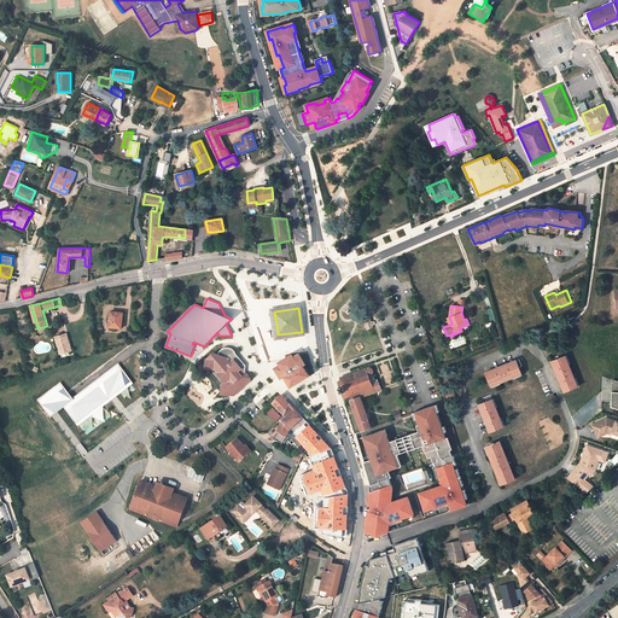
[(122,328),(123,313),(111,312),(109,327),(122,328)]
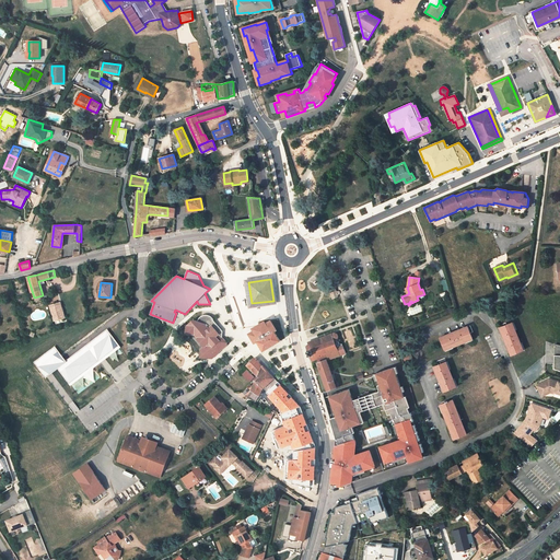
[(55,303),(50,305),(53,314),(55,321),(66,316),(61,304),(56,305),(55,303)]
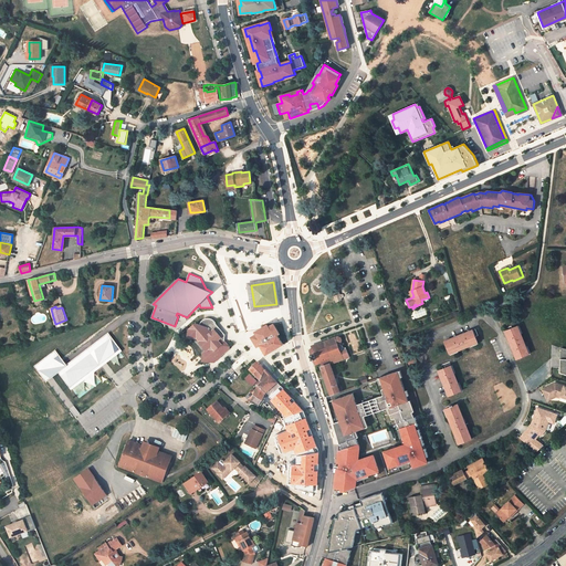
[(223,356),(226,354),(226,352),(229,352),(230,350),(230,347),(222,338),(226,335),(219,327),(218,324),(217,322),(216,321),(215,320),(212,318),(210,318),(209,318),(207,318),(205,320),(203,321),(201,323),(200,326),(199,325),(198,325),(196,325),(194,325),(190,328),(208,349),(207,350),(206,350),(206,352),(205,352),(205,353),(205,354),(205,355),(205,357),(205,358),(206,359),(205,360),(203,362),(205,362),(205,363),(206,363),(209,364),(215,364),(223,356)]
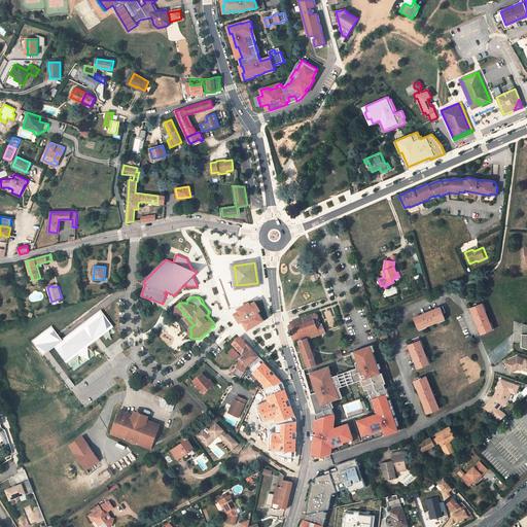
[(483,303),(481,304),(492,329),(493,329),(483,303)]
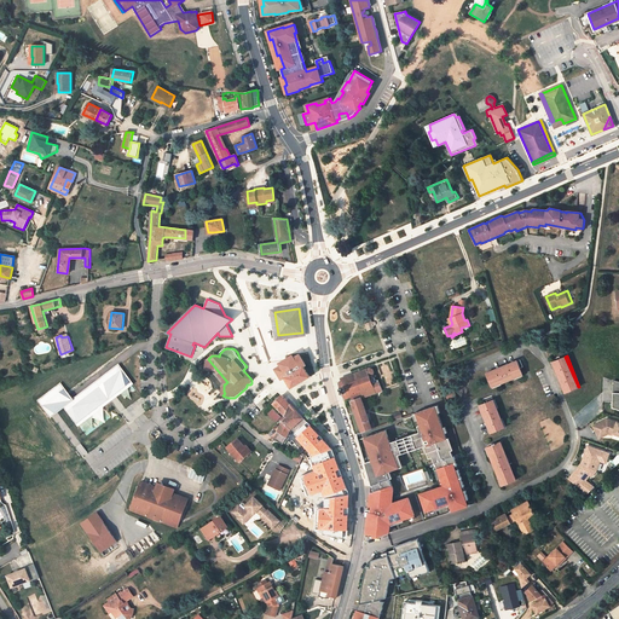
[(310,376),(304,366),(298,357),(282,366),(282,372),(285,377),(291,387),(302,380),(308,376),(310,376)]
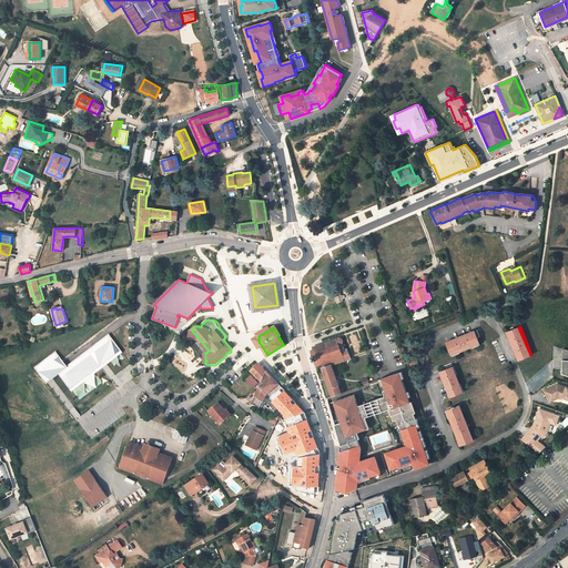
[(518,327),(507,332),(519,361),(530,355),(518,327)]
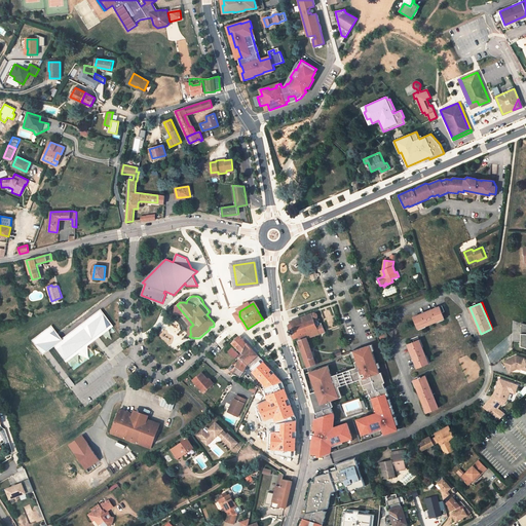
[(177,305),(176,306),(192,326),(193,325),(177,305)]
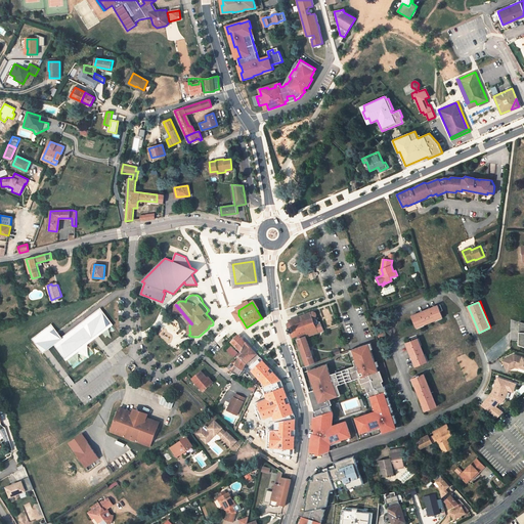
[(438,305),(412,316),(417,326),(442,315),(438,305)]
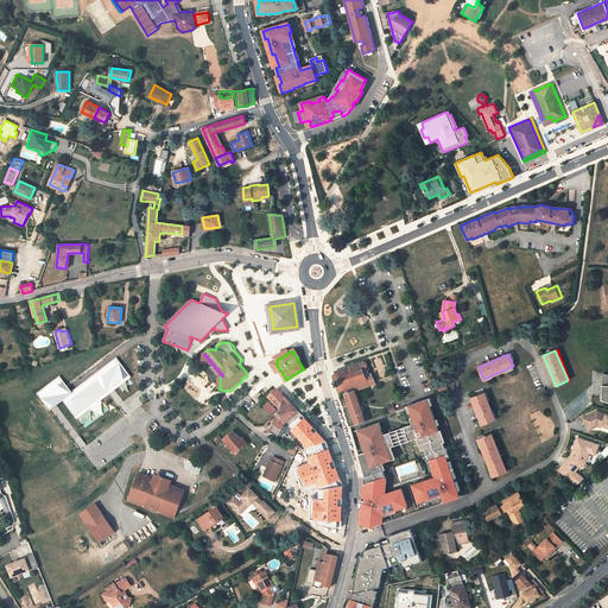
[(61,401),(75,419),(131,375),(115,356),(71,392),(57,374),(36,392),(50,410),(61,401)]
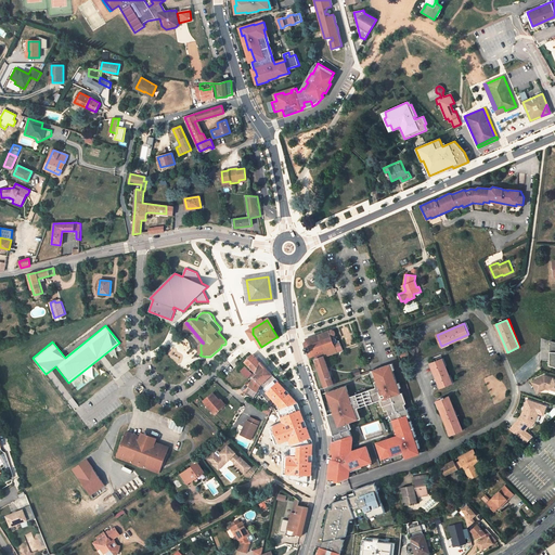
[(332,330),(319,334),(320,337),(307,341),(304,343),(305,348),(308,358),(324,352),(325,356),(343,350),(339,343),(337,341),(336,339),(335,337),(337,337),(336,335),(335,335),(336,334),(335,331),(332,330)]
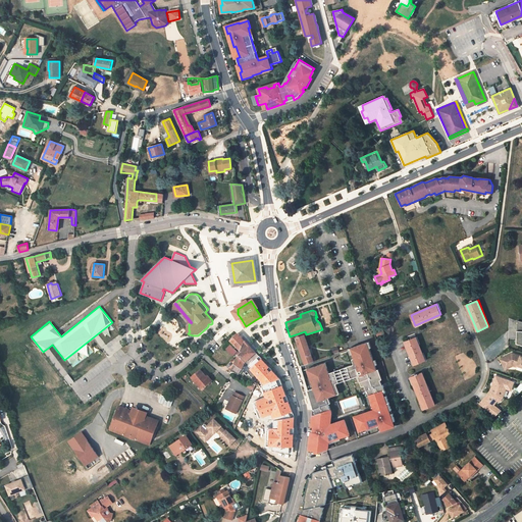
[(440,314),(415,325),(415,326),(441,316),(440,314)]
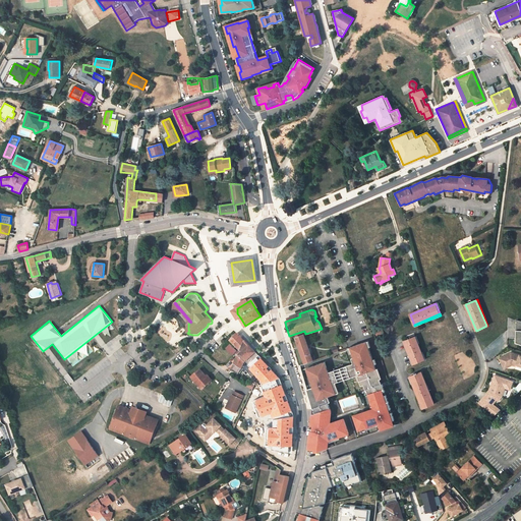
[(304,332),(294,335),(304,363),(321,358),(319,353),(313,354),(313,355),(311,356),(304,334),(305,334),(304,332)]
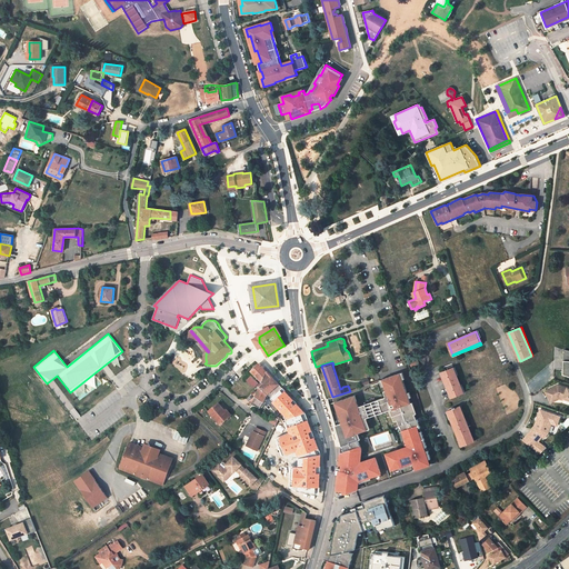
[(255,368),(251,371),(261,381),(267,371),(259,363),(255,368)]
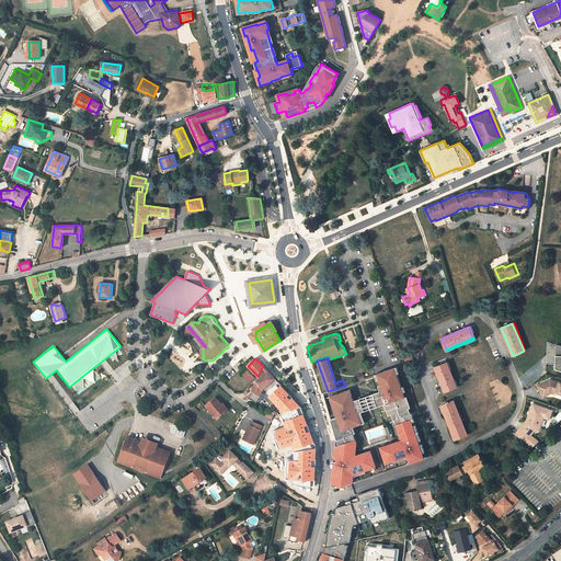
[(447,362),(446,363),(456,388),(457,387),(447,362)]
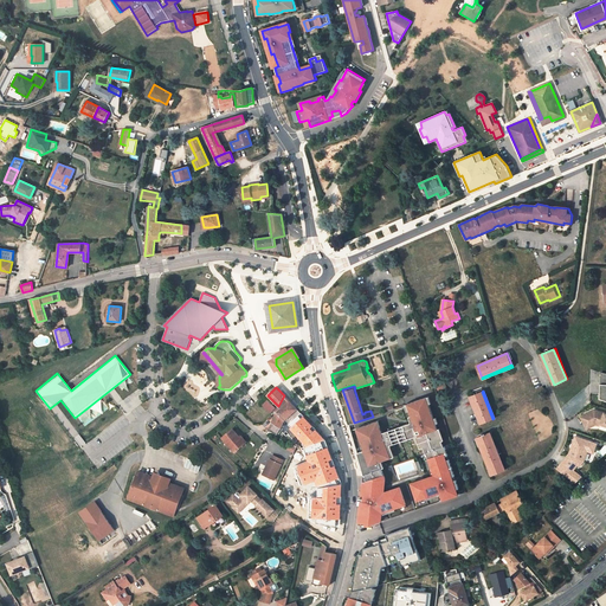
[(482,392),(470,397),(481,424),(492,419),(482,392)]
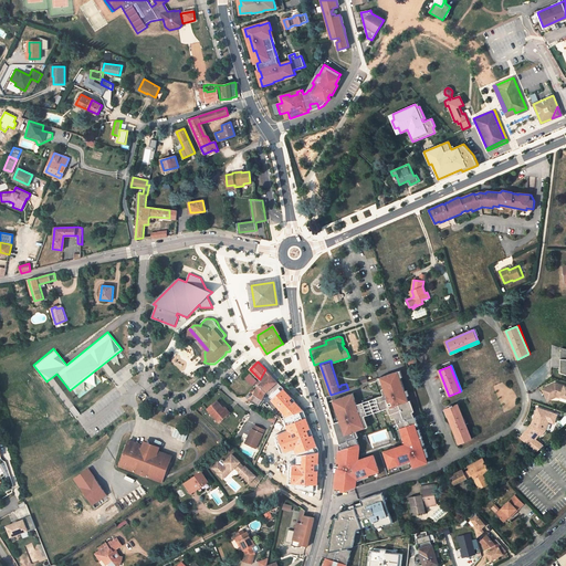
[(278,379),(266,367),(265,369),(260,379),(257,384),(259,385),(254,395),(262,400),(265,391),(278,379)]
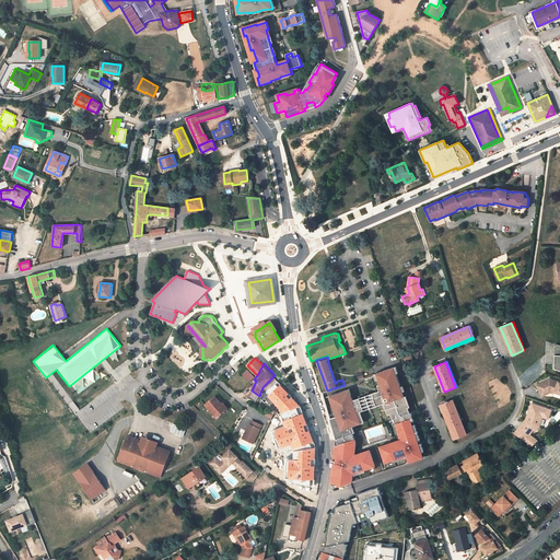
[(336,416),(329,417),(335,434),(336,439),(341,436),(352,432),(354,431),(352,426),(364,422),(360,411),(384,403),(387,415),(391,413),(393,418),(409,412),(407,406),(409,406),(407,398),(405,399),(395,370),(375,376),(377,385),(380,384),(381,387),(378,388),(380,391),(353,399),(352,397),(349,398),(348,395),(351,394),(349,388),(331,394),(335,404),(333,405),(336,416)]
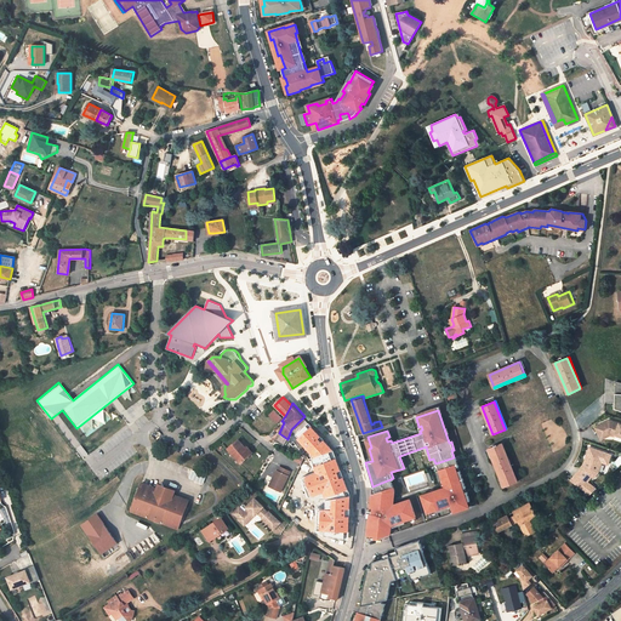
[(620,423),(609,419),(596,425),(599,433),(605,429),(608,434),(613,432),(615,433),(615,434),(620,436),(620,423)]
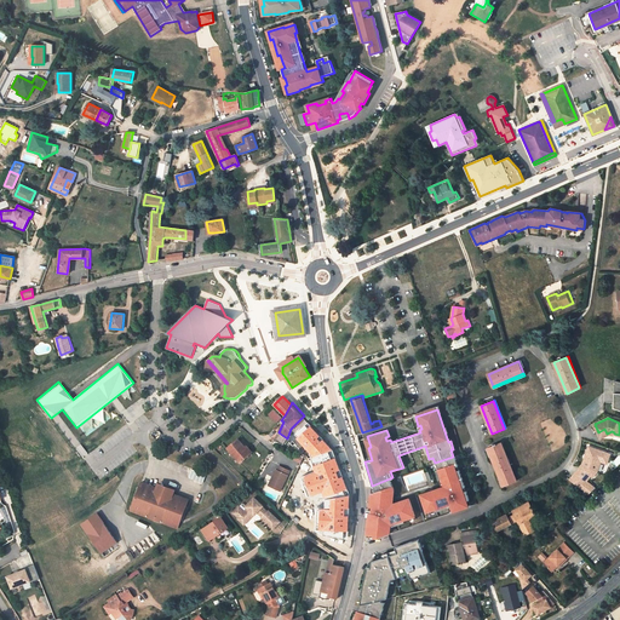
[(297,431),(308,423),(305,419),(294,429),(297,431)]
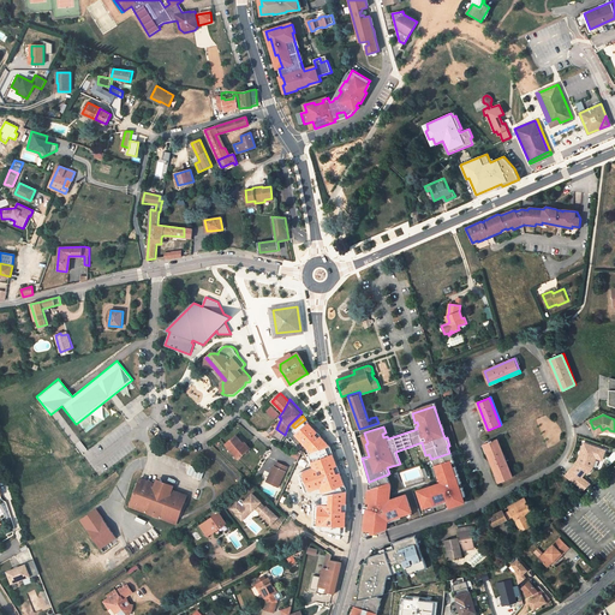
[(314,447),(329,441),(308,417),(305,419),(294,428),(294,429),(309,446),(314,447)]
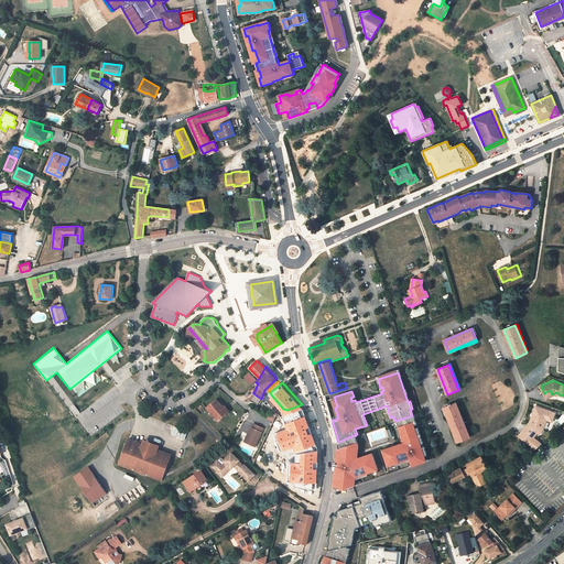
[(541,386),(540,387),(545,398),(552,394),(550,390),(544,393),(541,386)]
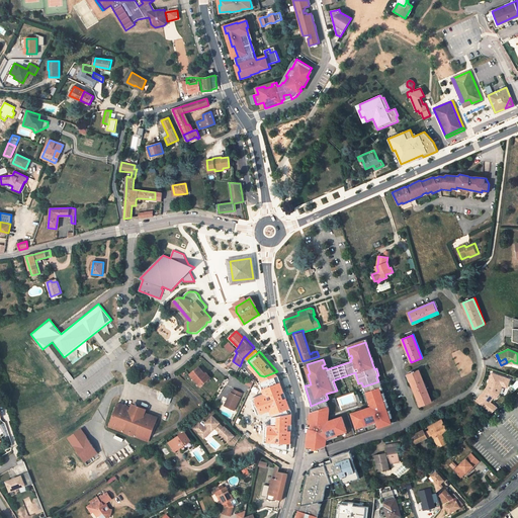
[(204,373),(198,366),(195,368),(190,373),(200,386),(208,379),(203,374),(204,373)]
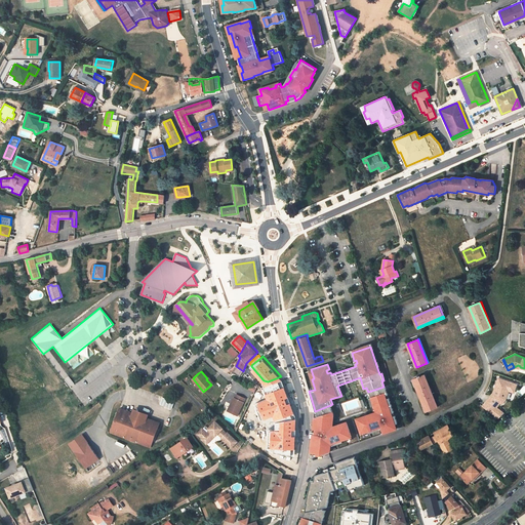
[(425,374),(414,378),(419,393),(418,394),(420,397),(421,397),(428,411),(438,407),(425,374)]
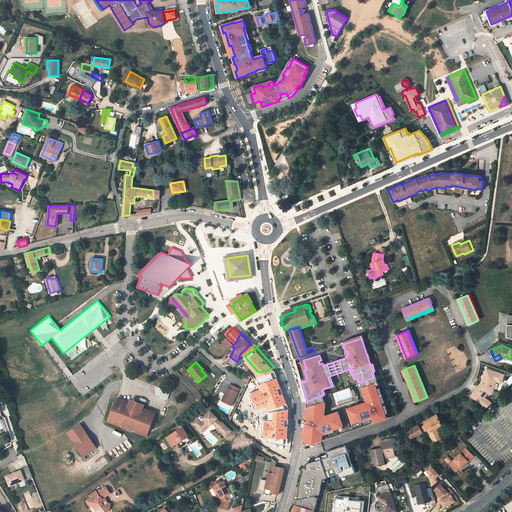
[(261,372),(257,374),(259,380),(277,374),(274,367),(261,372)]
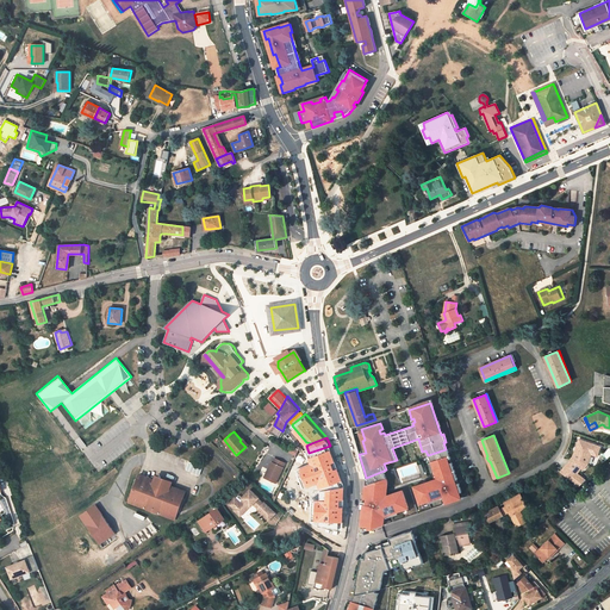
[(601,447),(580,439),(576,448),(578,448),(574,456),(561,472),(579,486),(586,480),(577,473),(580,468),(583,470),(586,464),(591,454),(597,456),(601,447)]
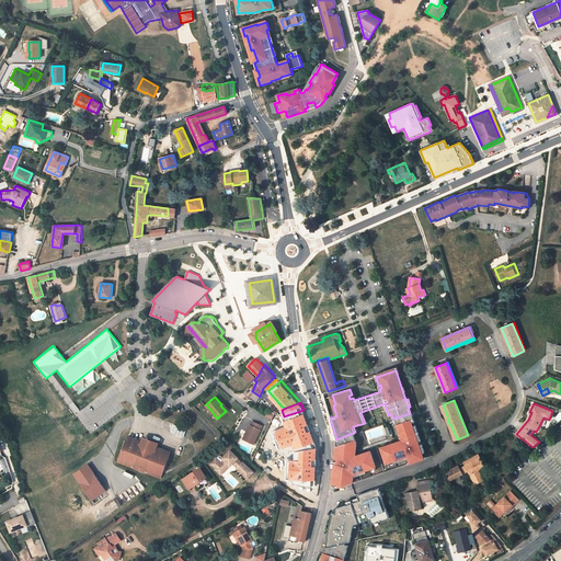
[(304,410),(284,416),(286,422),(275,426),(282,445),(292,441),(293,443),(313,437),(310,425),(307,426),(305,422),(309,421),(304,410)]
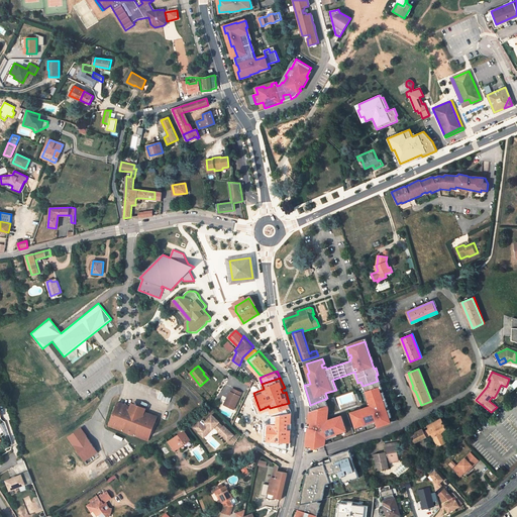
[(363,386),(362,386),(363,388),(365,387),(366,391),(364,391),(366,399),(369,398),(371,405),(350,412),(355,427),(363,425),(363,427),(375,423),(377,422),(378,425),(376,426),(376,427),(393,421),(393,420),(391,420),(390,417),(392,416),(390,408),(387,409),(386,406),(389,405),(384,391),(381,392),(380,389),(383,388),(380,380),(378,381),(363,386)]
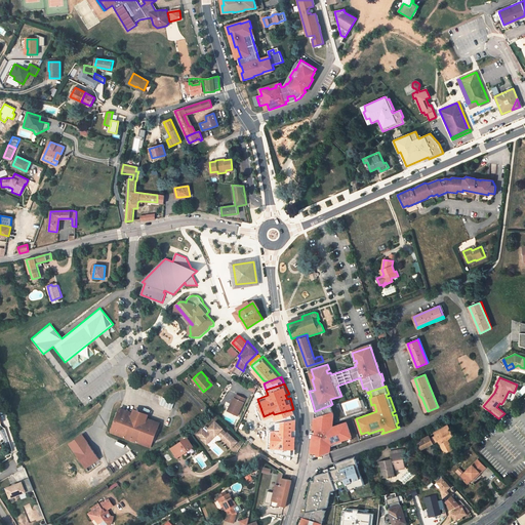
[(497,386),(495,386),(492,391),(481,405),(483,406),(494,393),(497,386)]
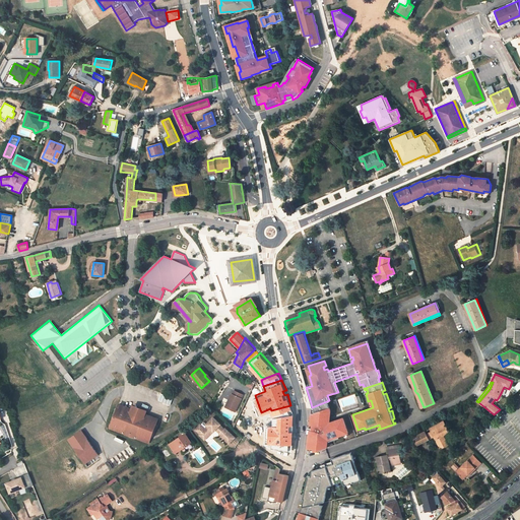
[(244,394),(235,390),(233,394),(232,393),(229,399),(230,400),(225,407),(235,411),(244,394)]
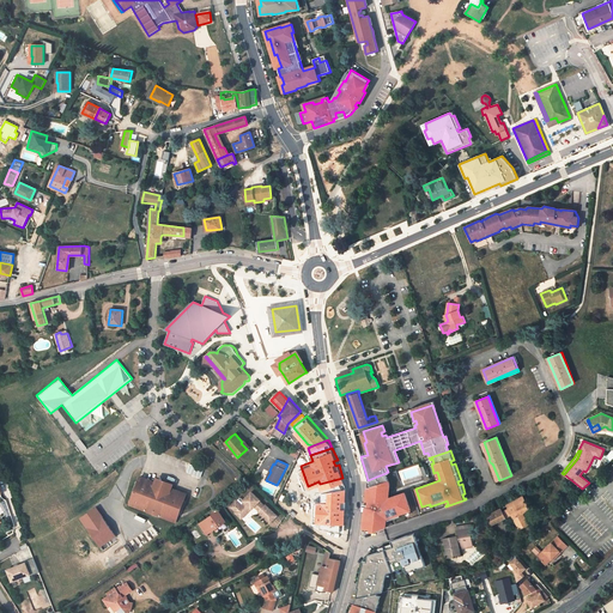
[(184,472),(201,477),(204,468),(187,463),(184,472)]
